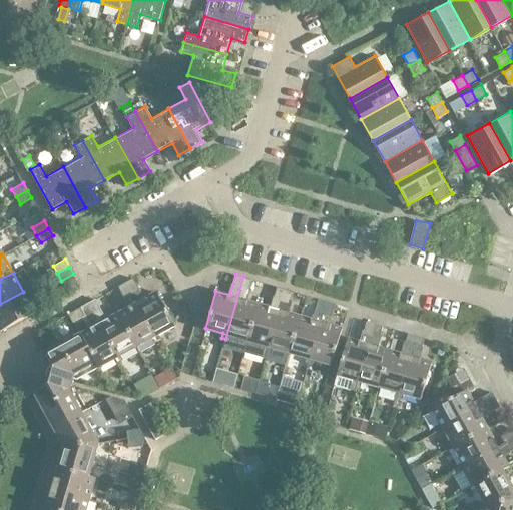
[(251,279),(243,276),(225,339),(223,346),(243,351),(247,340),(258,304),(245,300),(251,279)]
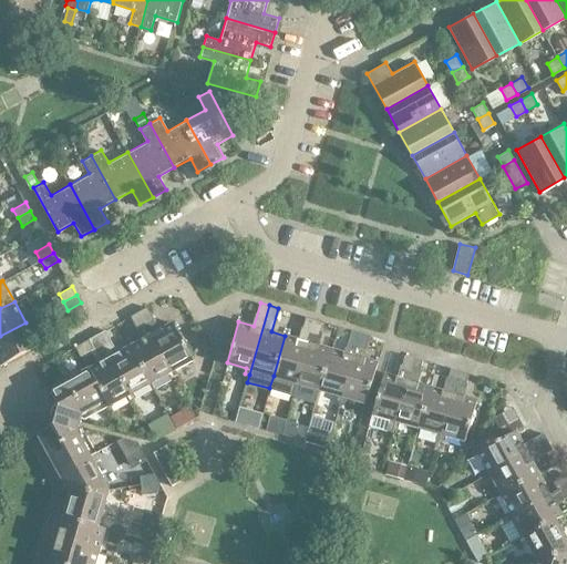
[(154,319),(147,306),(138,310),(146,324),(154,319)]
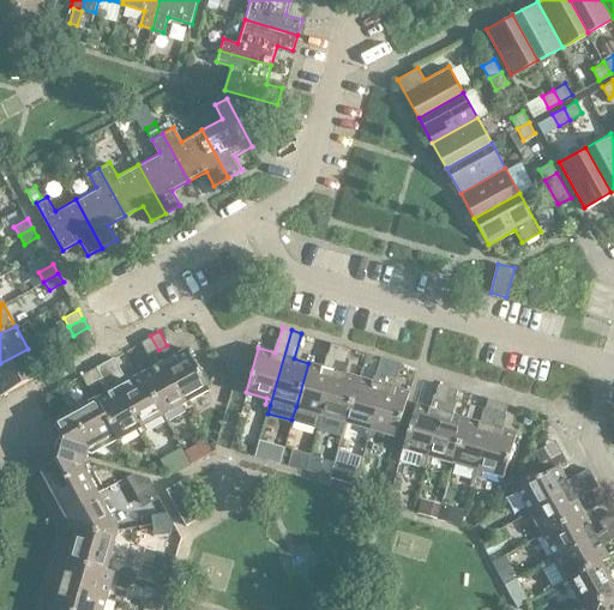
[(158,350),(150,336),(142,340),(149,355),(158,350)]
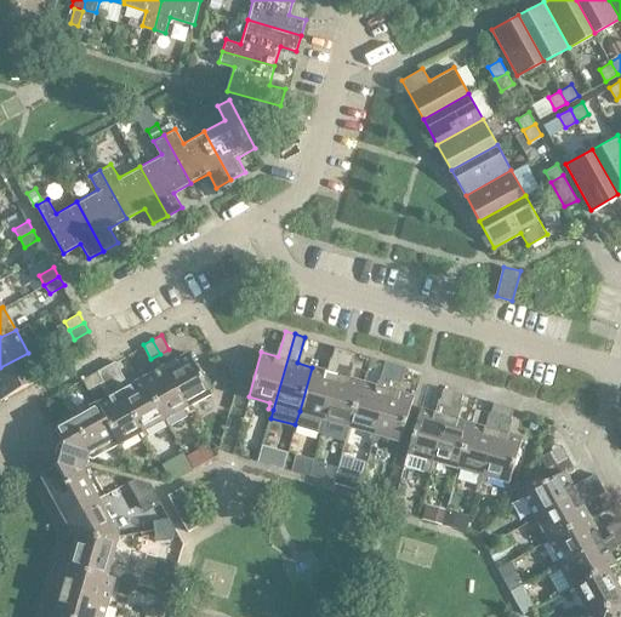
[(345,348),(335,346),(328,371),(312,367),(300,411),(295,424),(320,432),(323,423),(337,375),(341,364),(345,348)]
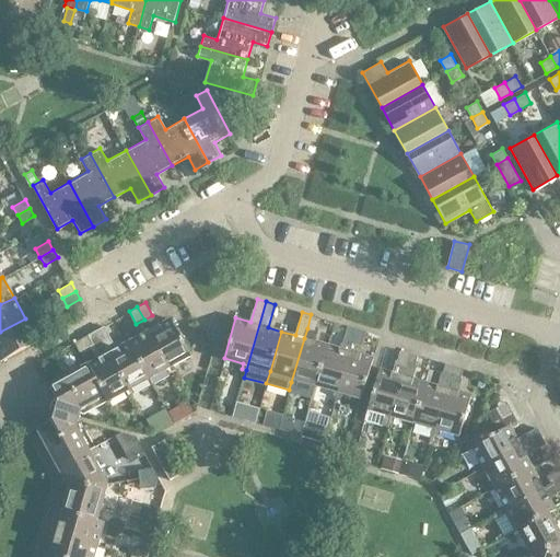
[(319,316),(311,314),(307,328),(316,331),(319,316)]
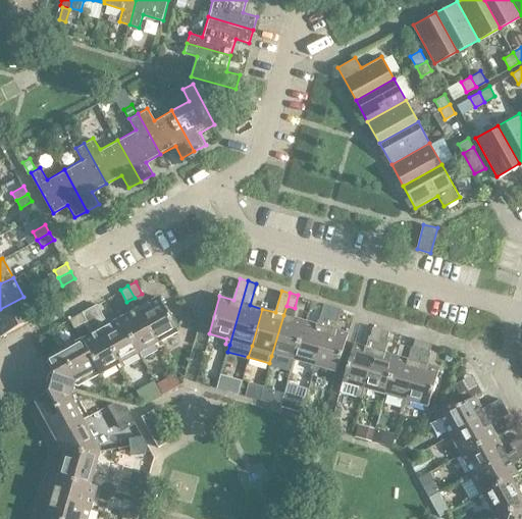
[(159,296),(139,307),(160,345),(163,343),(161,339),(177,329),(159,296)]
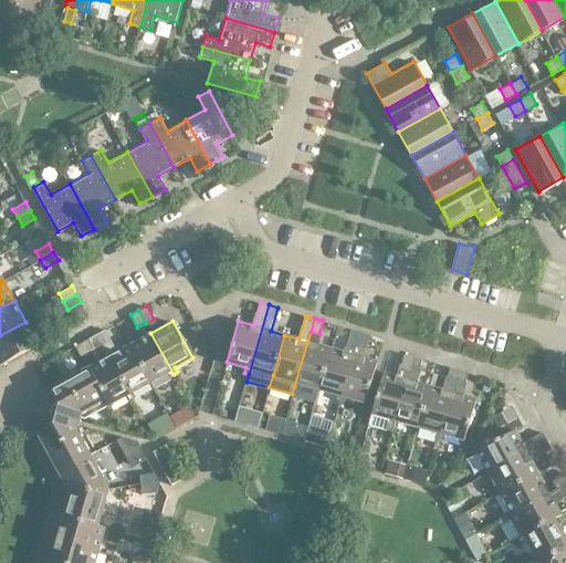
[(38,344),(25,322),(0,335),(0,362),(1,364),(38,344)]
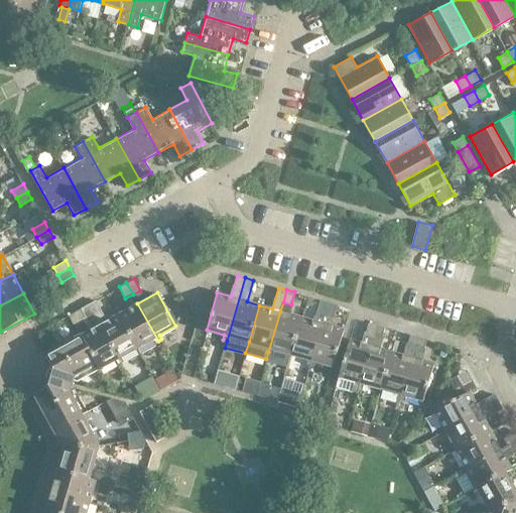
[(103,310),(96,299),(88,303),(95,315),(103,310)]
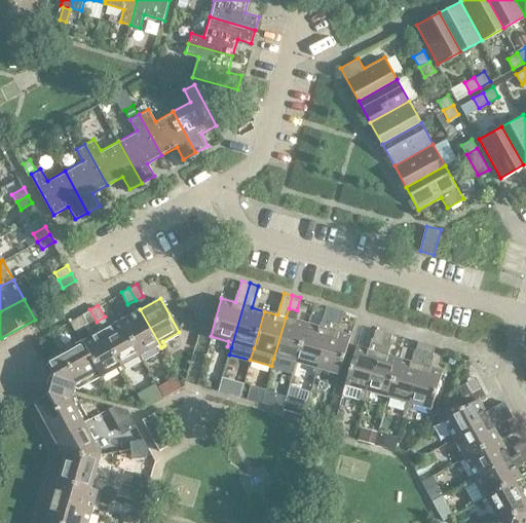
[(335,307),(327,305),(323,319),(331,321),(335,307)]
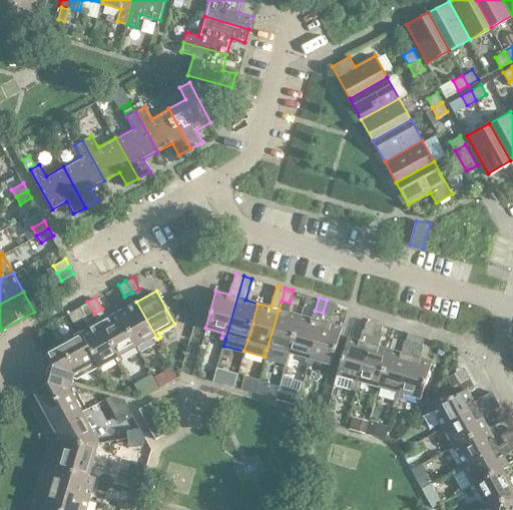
[(335,303),(327,300),(323,313),(331,315),(335,303)]
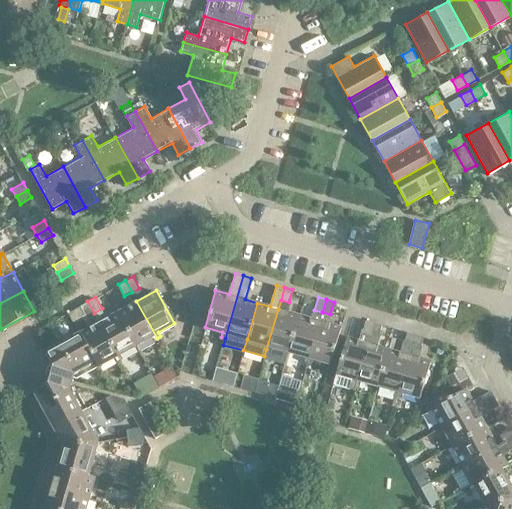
[(94,313),(87,301),(80,305),(86,317),(94,313)]
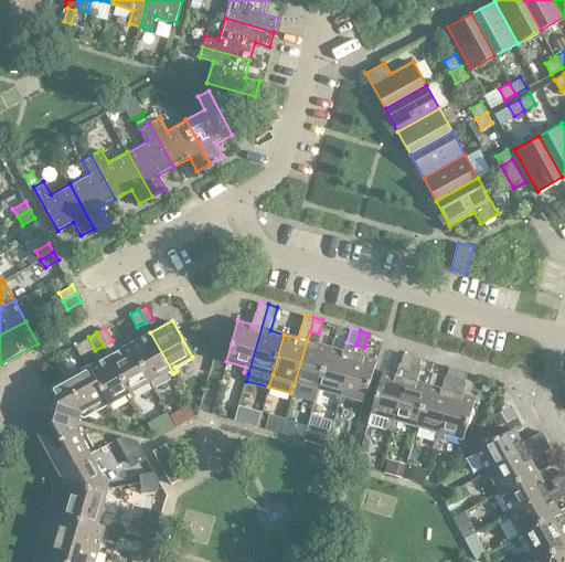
[(173,373),(150,332),(129,343),(150,381),(168,371),(170,375),(173,373)]
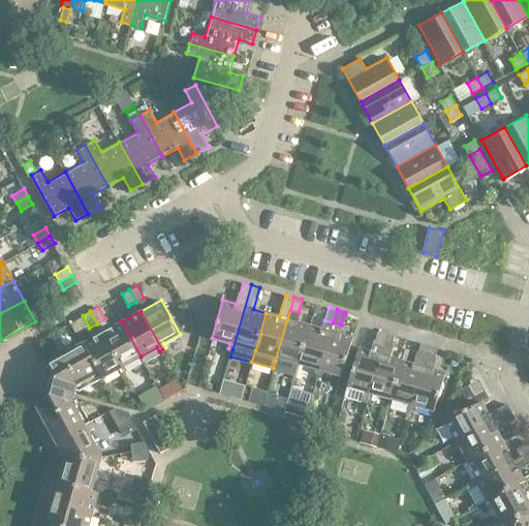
[(309,326),(287,319),(275,361),(279,362),(280,358),(298,363),(309,326)]
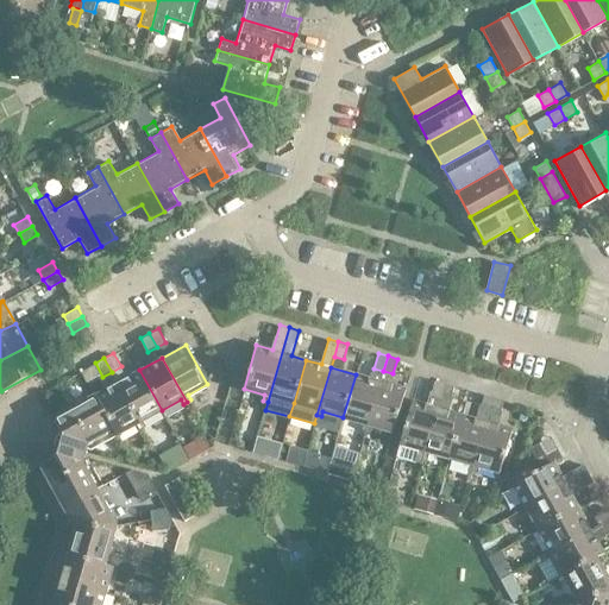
[(162,410),(139,370),(118,383),(142,427),(146,424),(144,420),(162,410)]
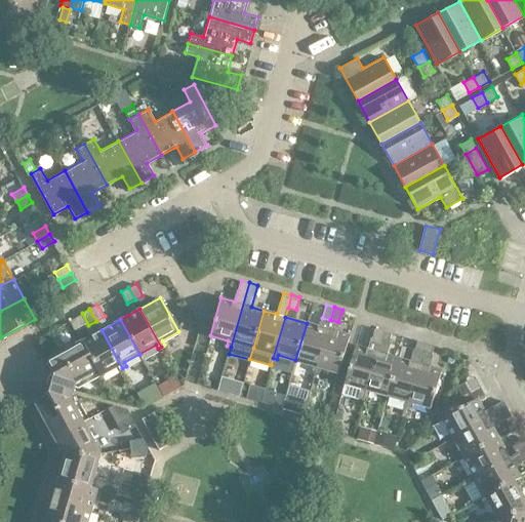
[(328,329),(307,323),(295,360),(313,365),(312,369),(316,370),(328,329)]
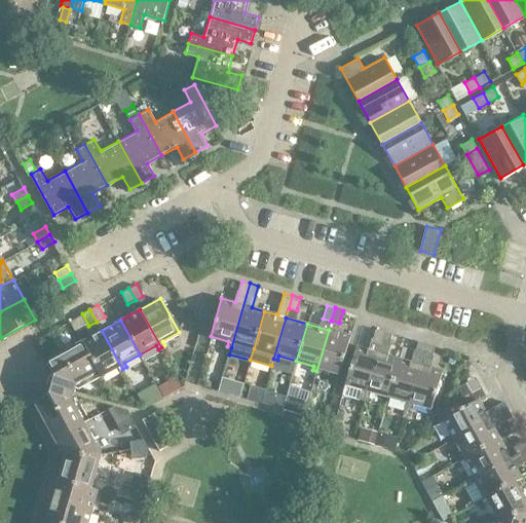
[(369,349),(355,345),(345,383),(346,383),(343,394),(364,400),(366,395),(384,331),(375,328),(369,349)]
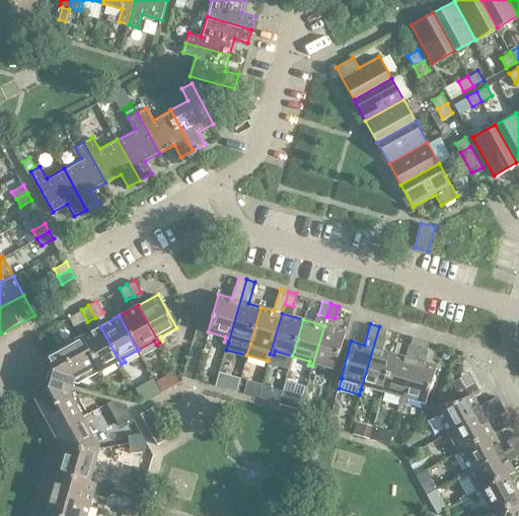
[(346,332),(324,325),(312,366),(315,367),(317,363),(336,368),(346,332)]
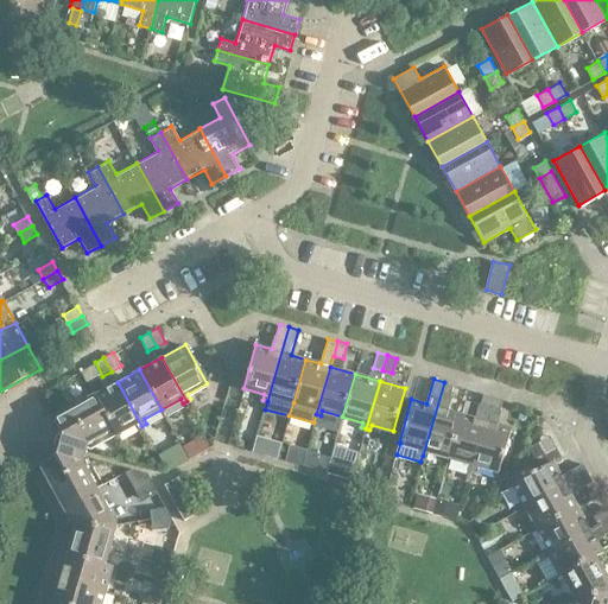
[(141,426),(118,382),(94,395),(113,427),(112,427),(116,434),(135,424),(138,428),(141,426)]
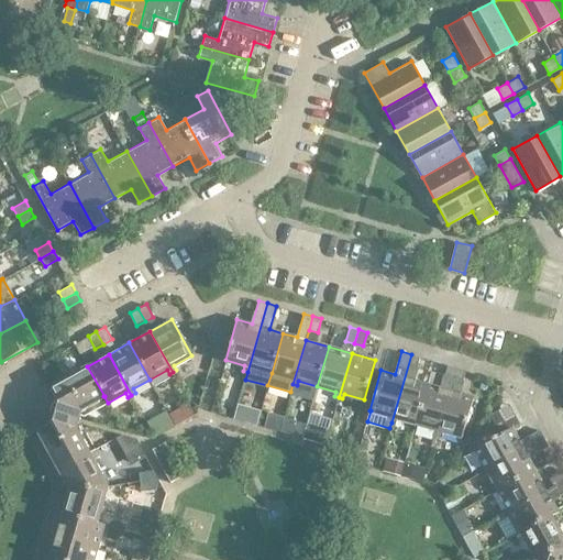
[(420,357),(411,354),(392,423),(395,424),(397,418),(416,424),(427,383),(414,380),(420,357)]
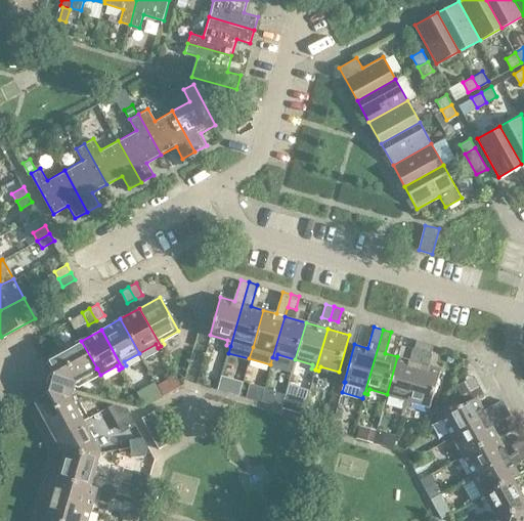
[(410,360),(397,356),(387,394),(404,399),(402,404),(406,405),(425,342),(417,339),(410,360)]
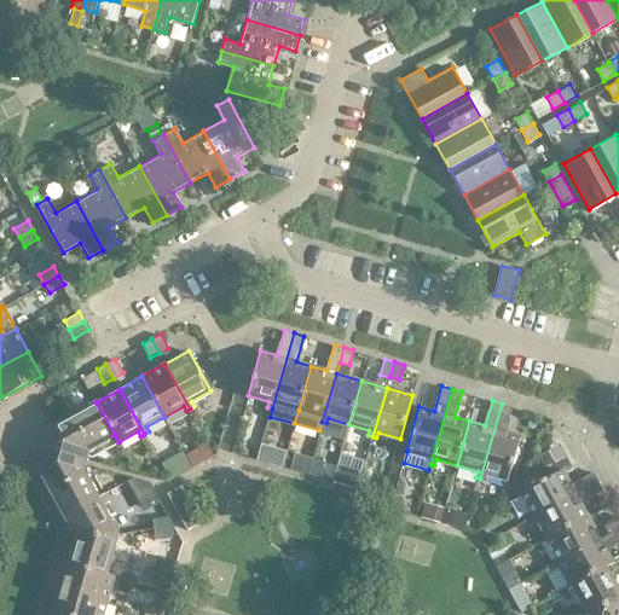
[(115,435),(96,402),(53,425),(64,442),(63,444),(62,446),(63,448),(62,457),(59,458),(58,460),(59,462),(41,471),(64,514),(98,495),(86,473),(92,469),(90,465),(92,456),(96,454),(92,447),(114,435),(115,435)]
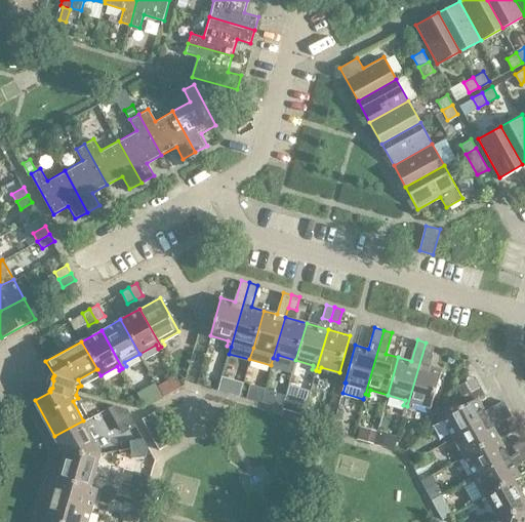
[(435,345),(426,343),(407,406),(411,407),(412,402),(431,407),(442,369),(428,365),(435,345)]
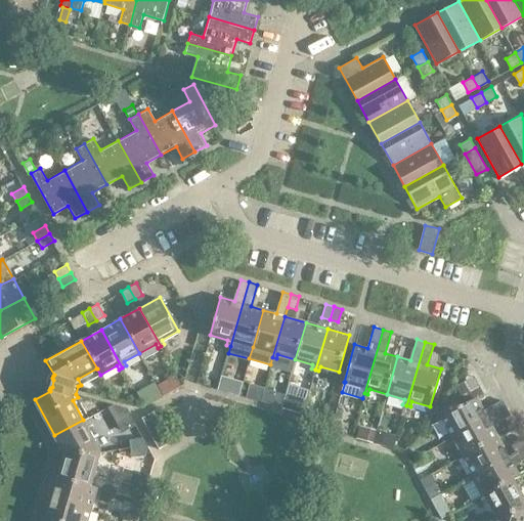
[(139,393),(145,404),(161,396),(155,385),(139,393)]
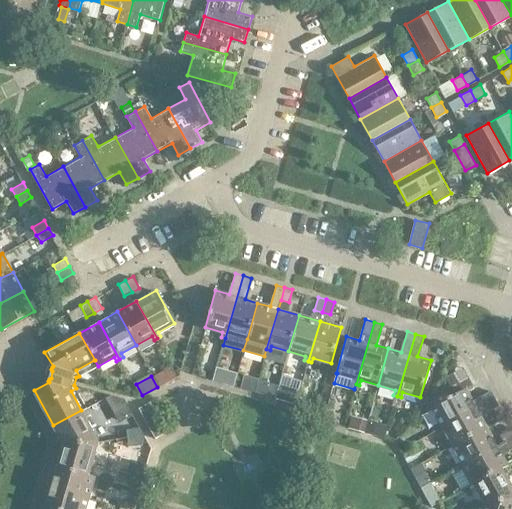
[(279,383),(275,397),(294,402),(298,389),(279,383)]
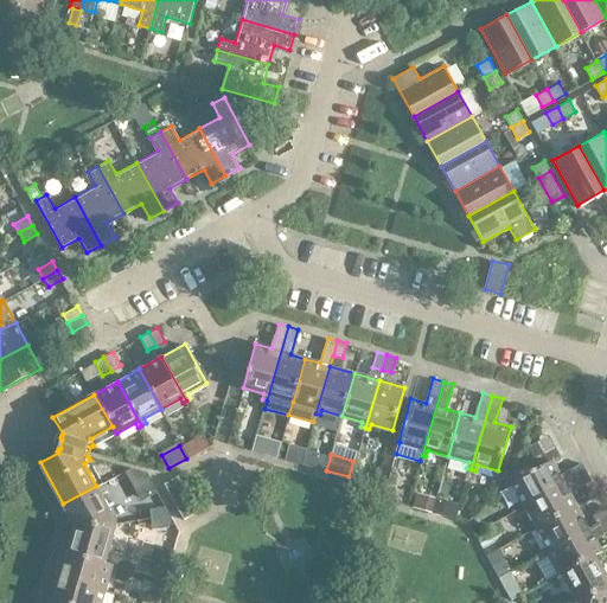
[(517,504),(519,507),(564,483),(551,460),(511,482),(522,500),(517,504)]
